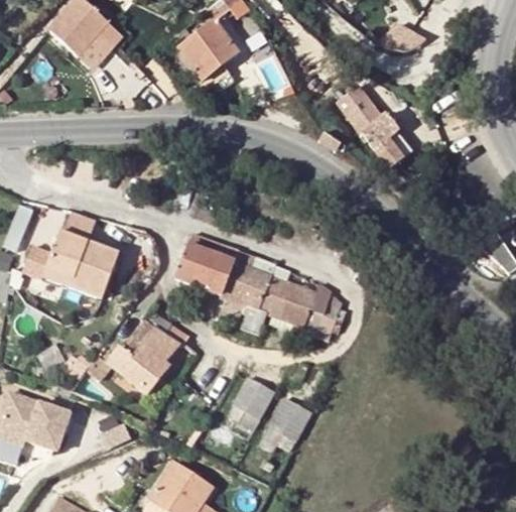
[(79,55),(108,23),(84,0),(73,0),(48,27),(79,55)]
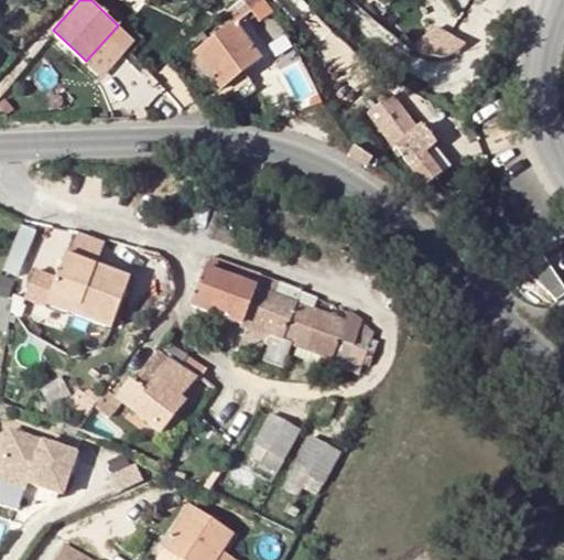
[(239,0),(228,9),(237,20),(256,6),(261,14),(271,9),(264,0),(239,0)]
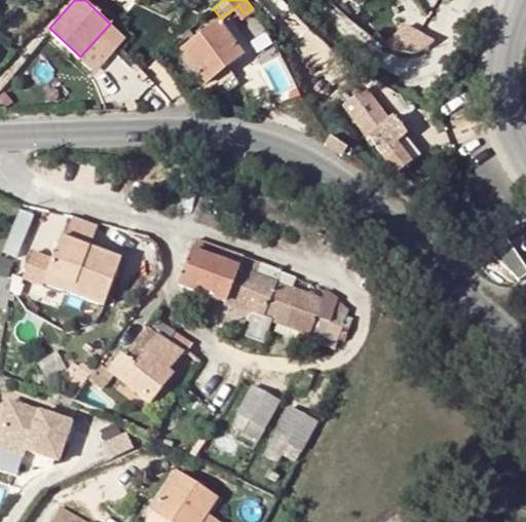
[(419,17),(391,31),(402,51),(429,38),(419,17)]
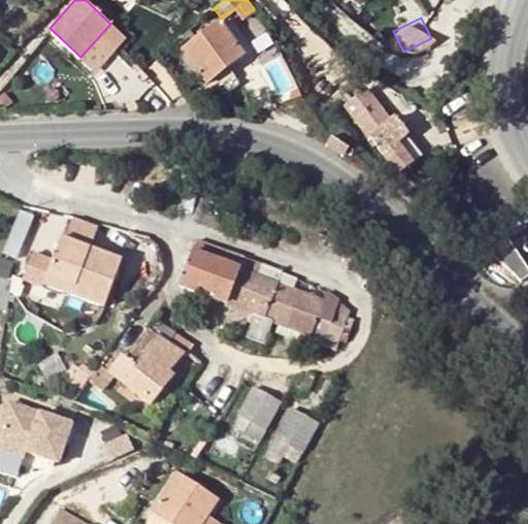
[(194,23),(175,37),(206,83),(244,54),(220,20),(201,32),(194,23)]
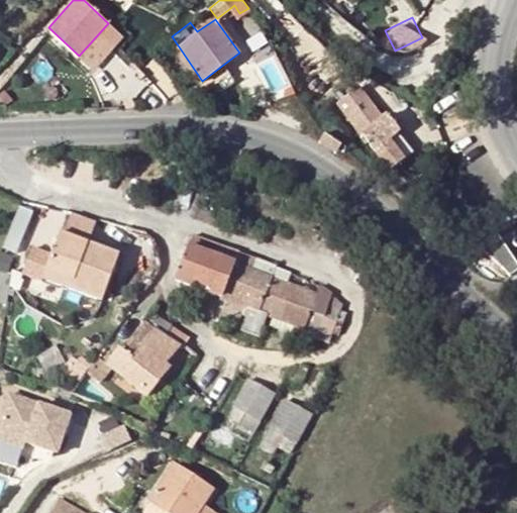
[(388,112),(364,132),(376,148),(401,128),(388,112)]
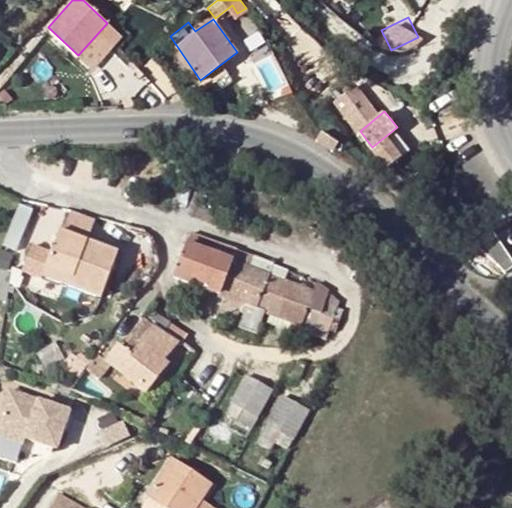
[(321,127),(315,137),(334,147),(340,137),(321,127)]
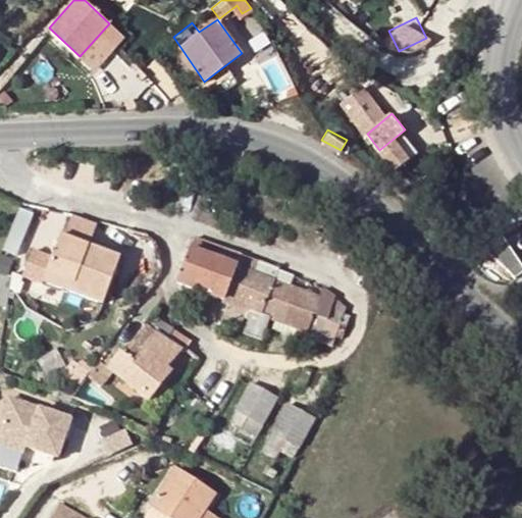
[(94,225),(69,217),(63,234),(61,234),(52,257),(34,250),(24,274),(44,281),(47,272),(73,281),(70,291),(102,303),(119,255),(88,243),(94,225)]
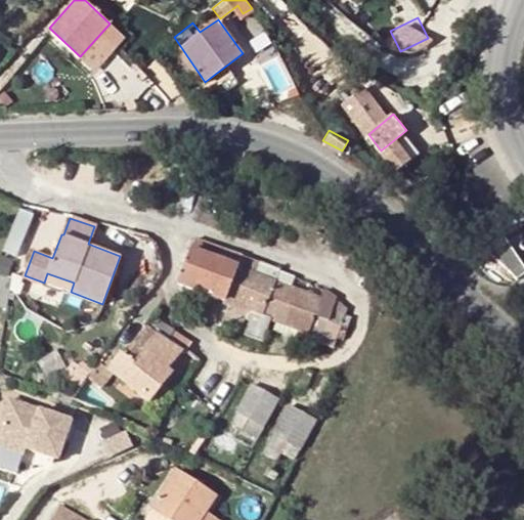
[(195,236),(191,247),(223,258),(226,249),(195,236)]
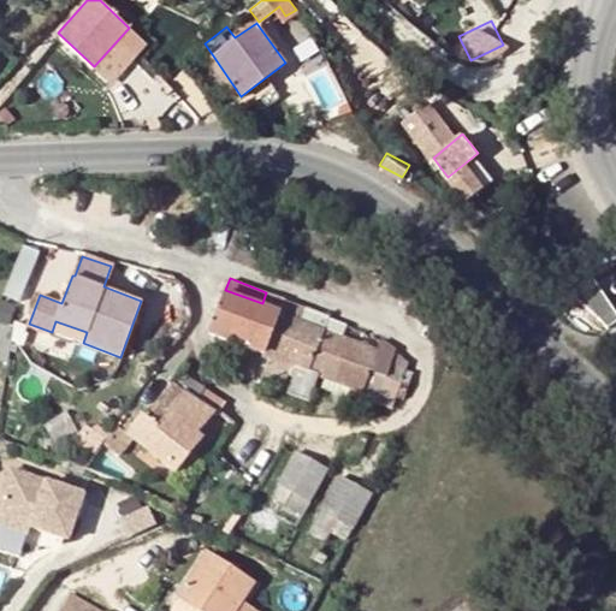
[(615,300),(598,280),(581,295),(608,324),(615,316),(615,300)]
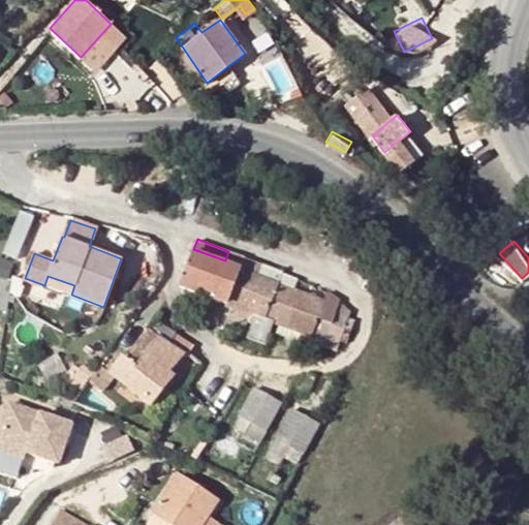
[(180,283),(213,296),(225,260),(193,249),(180,283)]
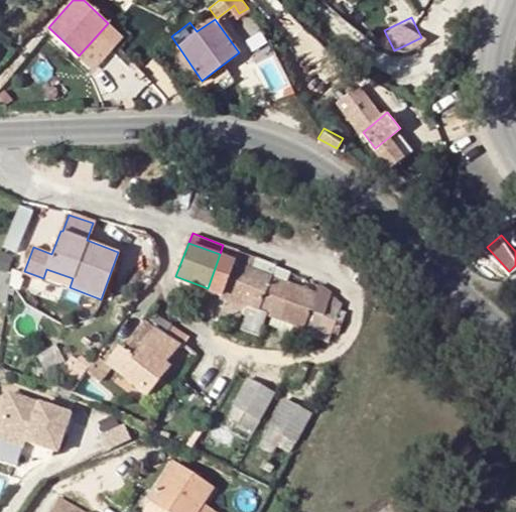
[(223,245),(220,254),(235,260),(239,249),(224,243),(223,245)]
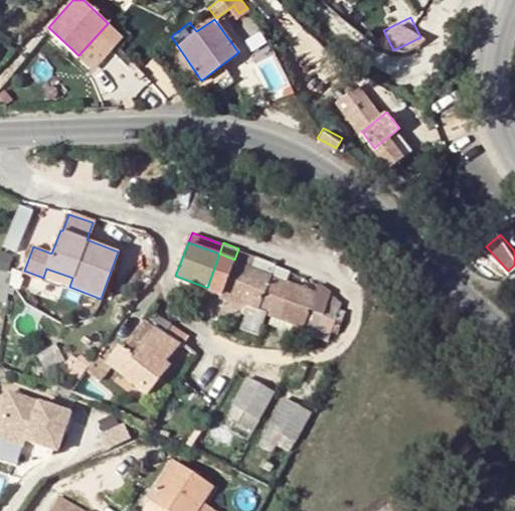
[(247,266),(252,253),(238,248),(234,260),(247,266)]
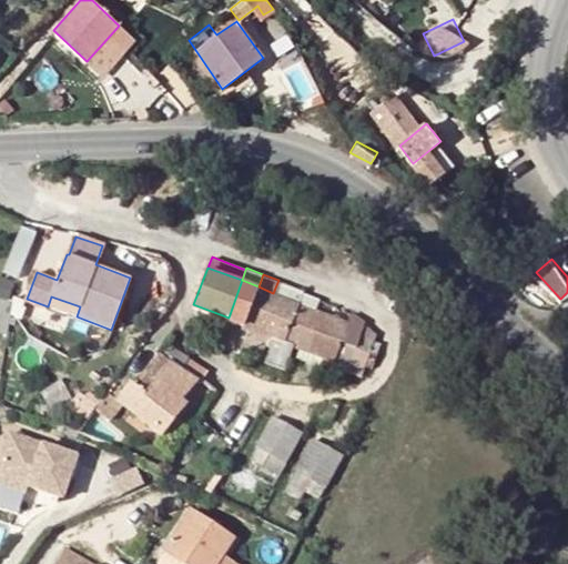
[(229,318),(244,324),(259,286),(242,280),(229,318)]
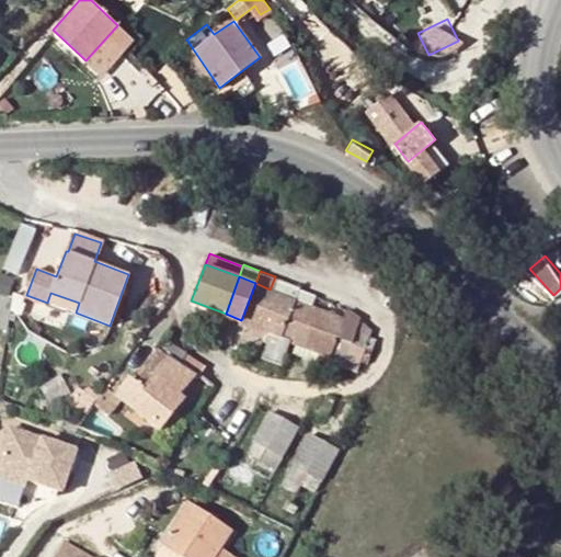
[(270,290),(296,298),(300,286),(275,276),(270,290)]
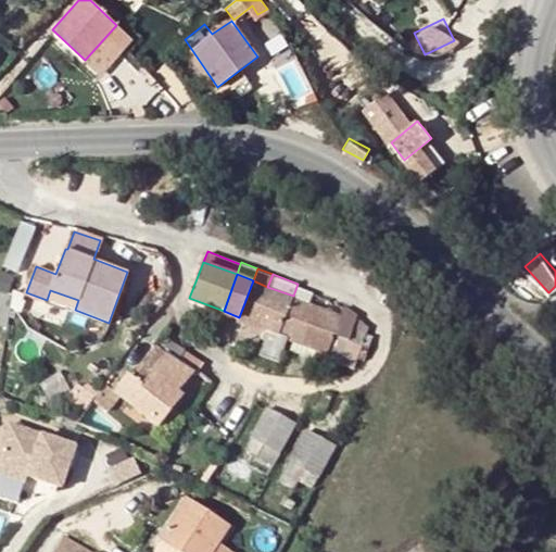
[(254,321),(267,287),(253,280),(239,317),(243,318),(237,338),(255,346),(260,337),(265,325),(254,321)]
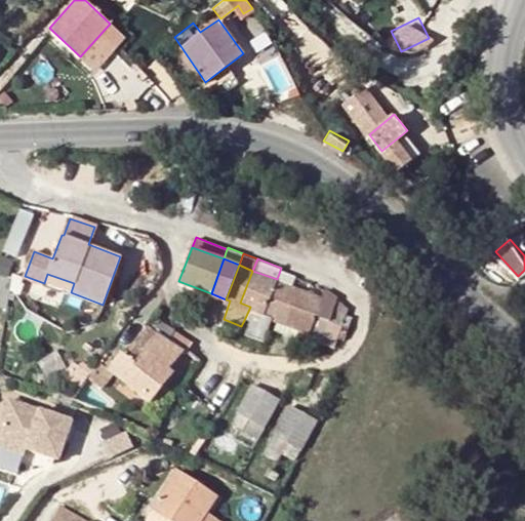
[(265,313),(277,279),(252,271),(240,303),(250,307),(245,318),(250,320),(246,332),(264,339),(273,316),(265,313)]
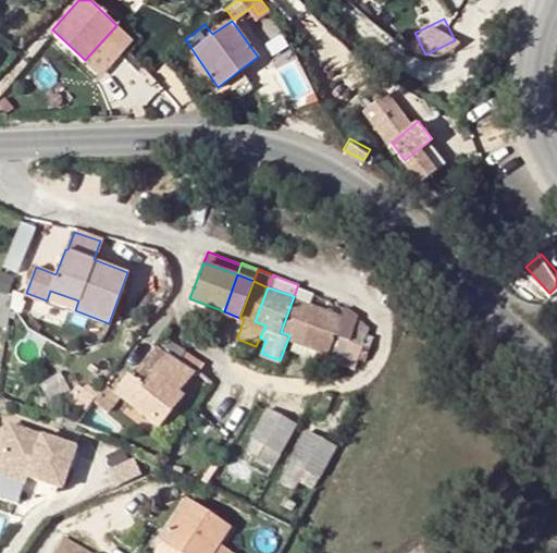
[(47,300),(75,310),(78,300),(50,291),(47,300)]
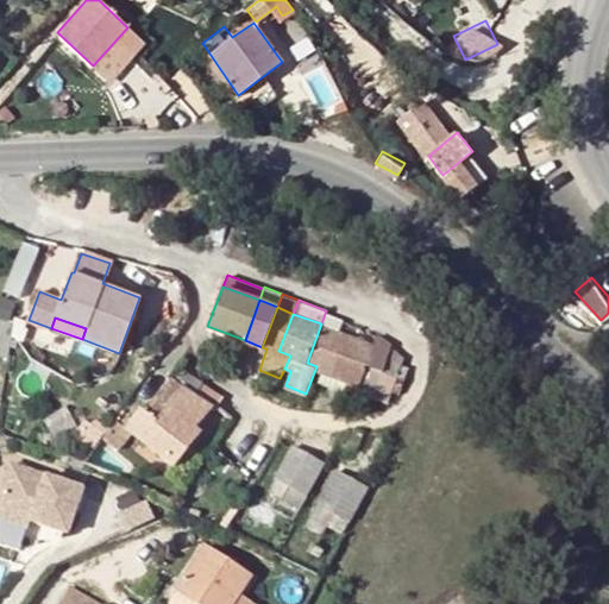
[(337,331),(321,323),(307,363),(316,366),(324,370),(330,352),(337,331)]
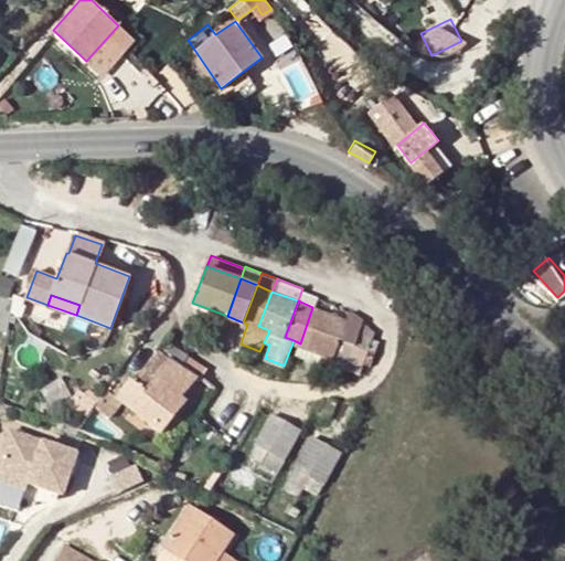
[(312,307),(306,327),(321,332),(329,314),(312,307)]
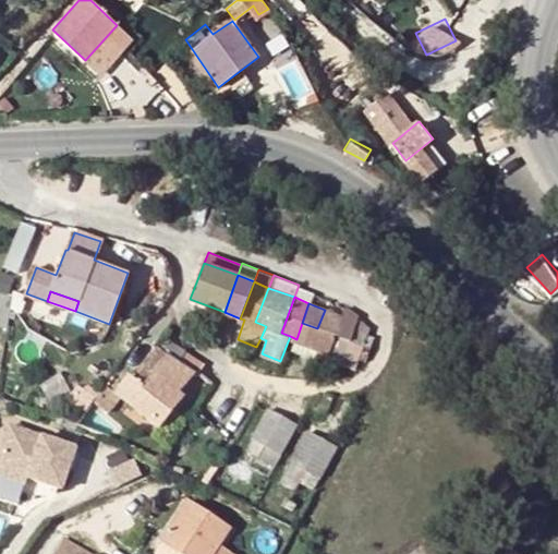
[(354,329),(359,316),(346,305),(342,316),(336,334),(350,339),(343,357),(359,362),(360,358),(365,360),(373,337),(368,336),(354,329)]
